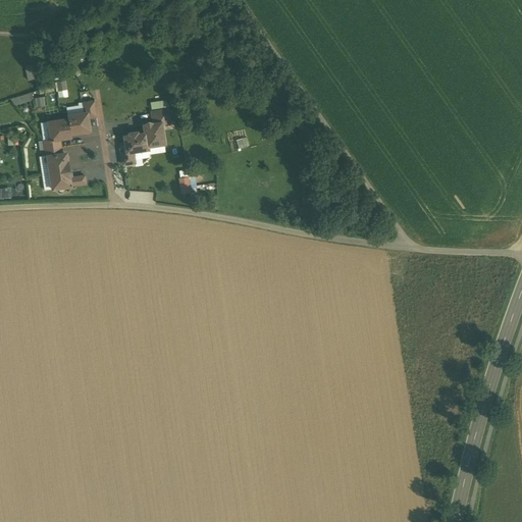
[(32,66),(25,67),(28,82),(35,81),(32,66)]
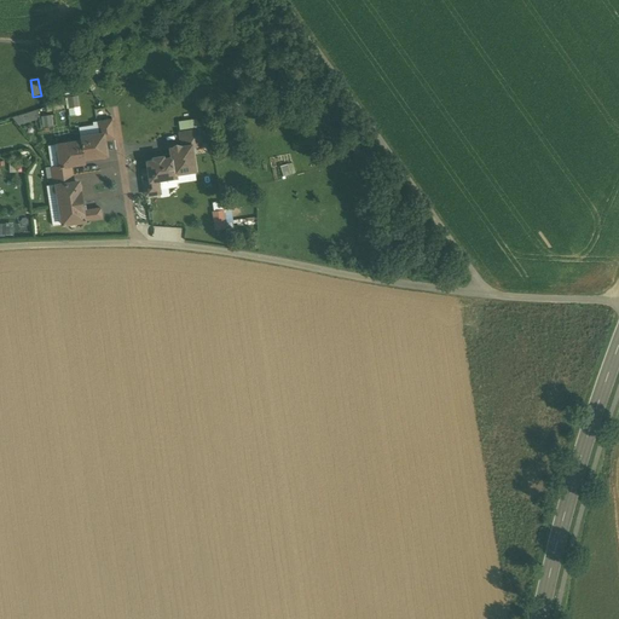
[(80,108),(76,91),(67,93),(70,109),(80,108)]
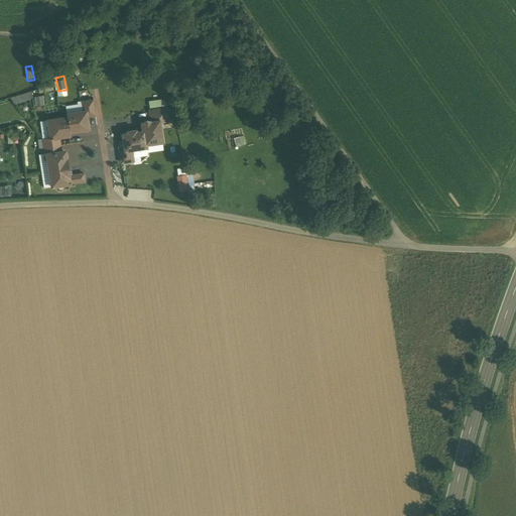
[(35,92),(13,97),(15,105),(34,100),(36,107),(45,105),(43,96),(37,98),(35,92)]
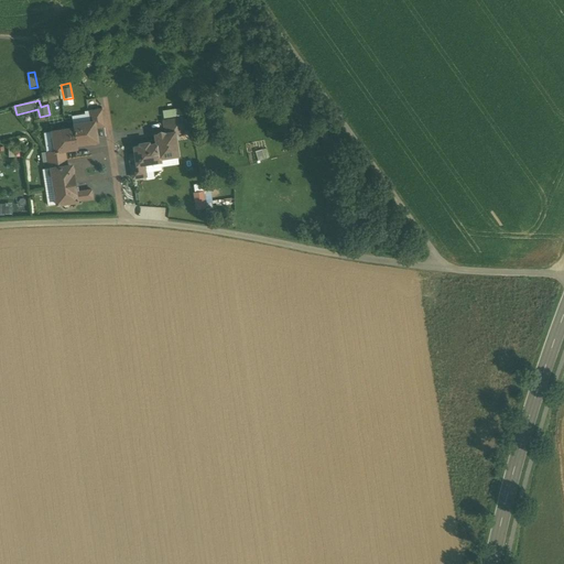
[(101,108),(89,110),(90,121),(94,121),(95,128),(105,126),(101,108)]
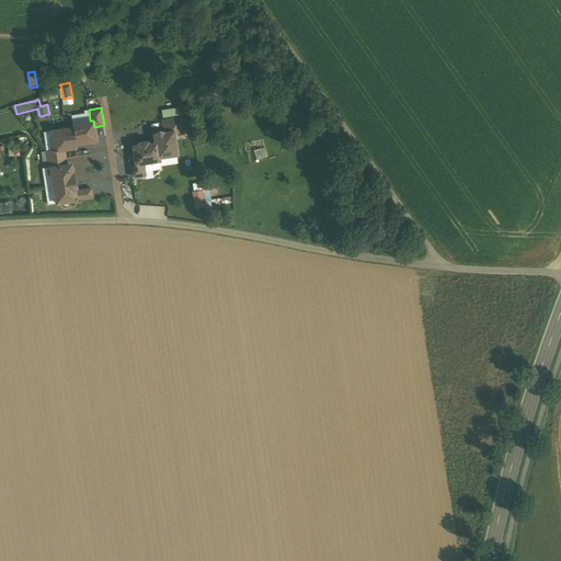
[(180,117),(162,119),(164,133),(173,132),(182,130),(180,117)]
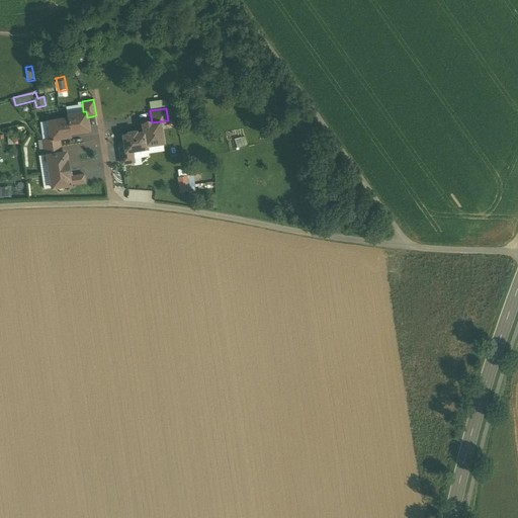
[(83,111),(67,114),(68,117),(70,133),(71,133),(82,131),(85,133),(87,133),(89,130),(87,117),(86,111),(83,111)]
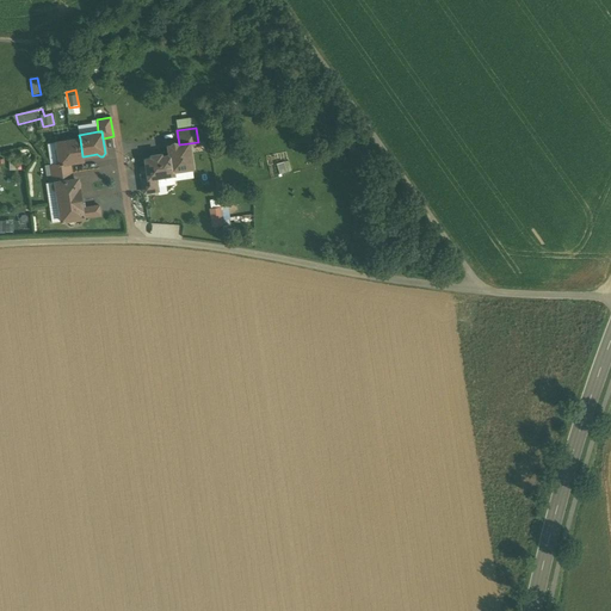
[(80,139),(56,142),(60,162),(60,164),(71,162),(84,160),(84,156),(82,156),(80,139)]
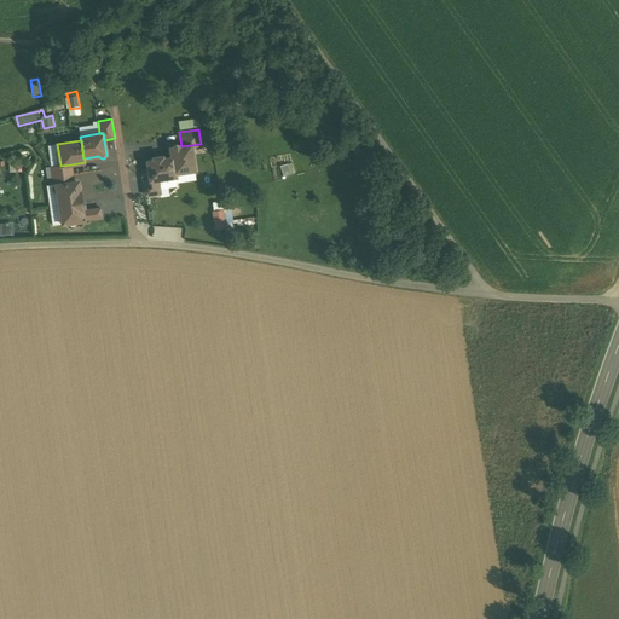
[(180,145),(177,144),(173,146),(173,148),(171,148),(172,157),(174,173),(175,173),(195,171),(191,145),(181,146),(180,146),(180,145)]
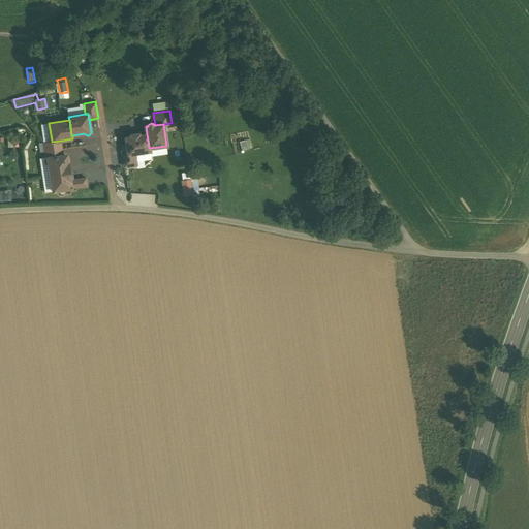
[(138,133),(131,135),(131,137),(126,137),(127,150),(128,154),(135,153),(150,151),(150,148),(149,148),(147,134),(139,135),(138,133)]
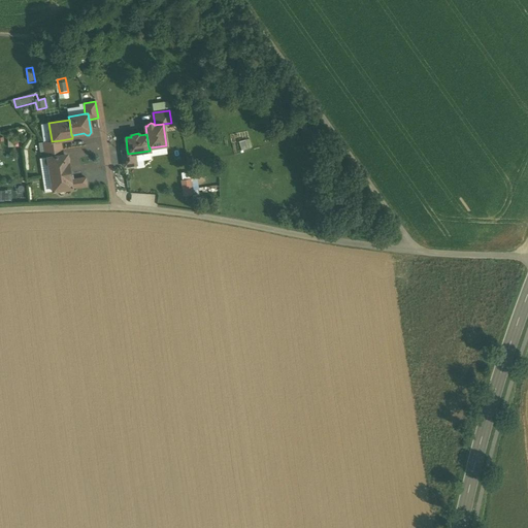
[(61,140),(52,141),(52,140),(43,141),(45,152),(62,149),(61,140)]
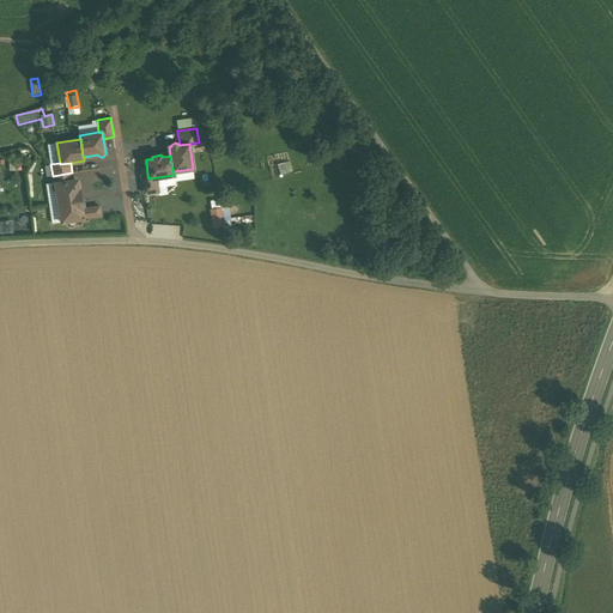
[(72,173),(53,176),(54,183),(73,180),(72,173)]
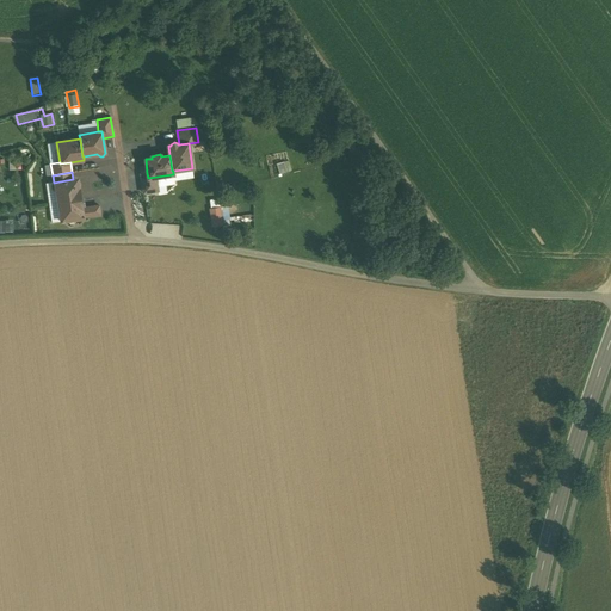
[(148,178),(147,173),(141,173),(143,192),(158,191),(156,177),(148,178)]
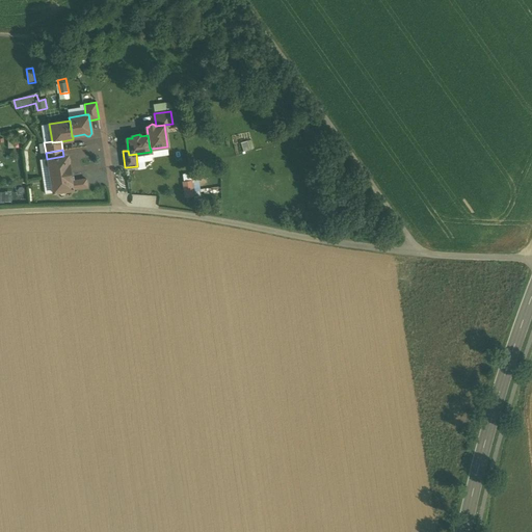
[(63,156),(47,159),(45,161),(45,164),(48,166),(49,166),(51,177),(70,174),(69,163),(67,164),(65,156),(63,156)]
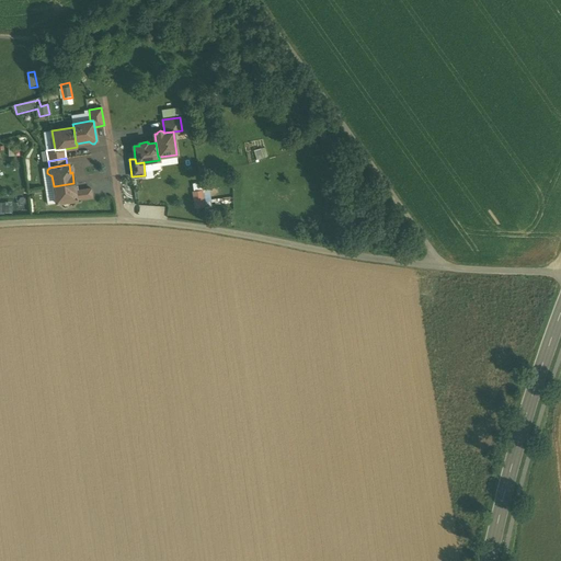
[(73,183),(54,186),(56,203),(61,202),(61,204),(65,206),(68,205),(70,203),(70,201),(77,199),(76,191),(73,183)]
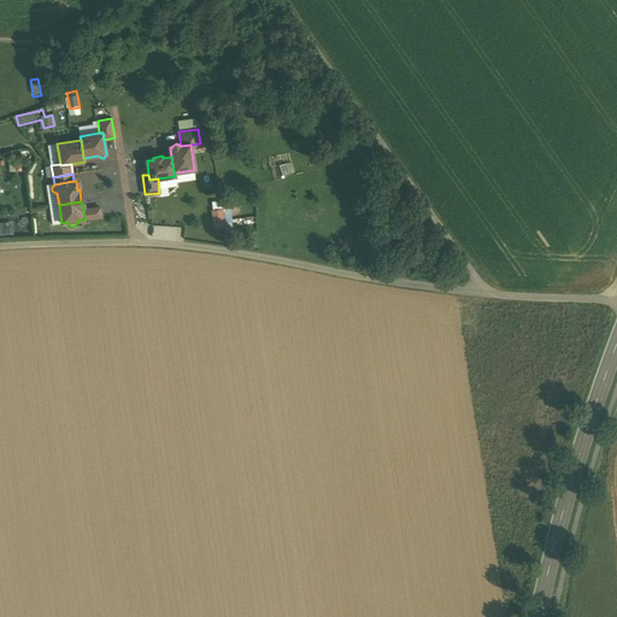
[(100,207),(83,210),(84,219),(101,217),(100,207)]
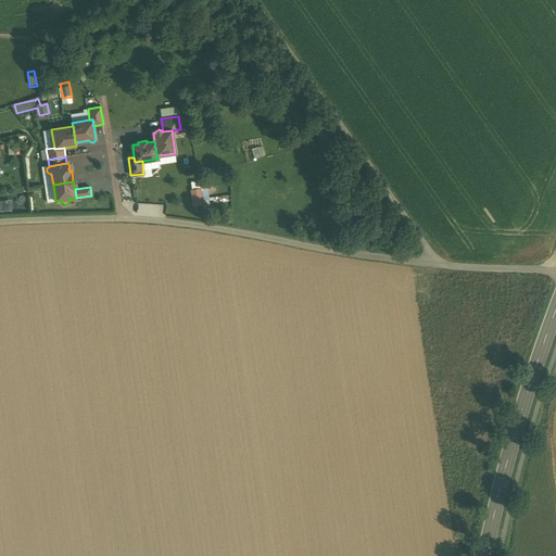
[(201,189),(191,190),(192,209),(202,207),(201,200),(201,189)]
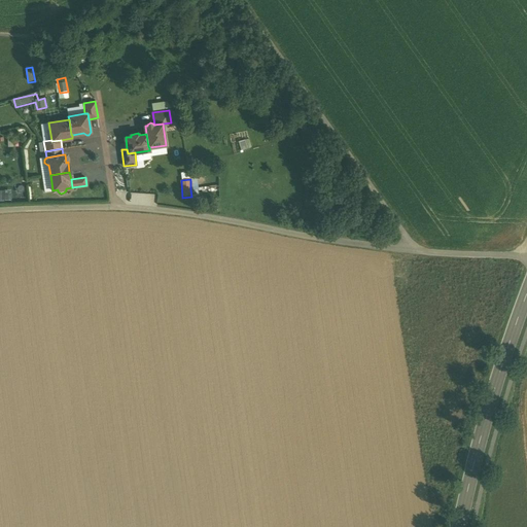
[(0,199),(11,200),(11,190),(0,189),(0,199)]
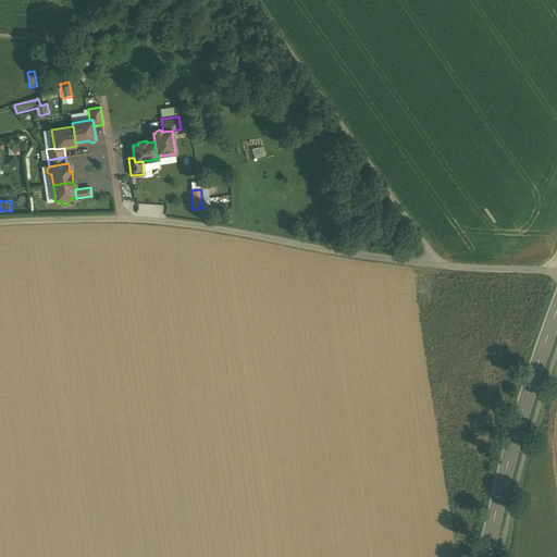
[(165,217),(166,203),(138,203),(138,217),(165,217)]
